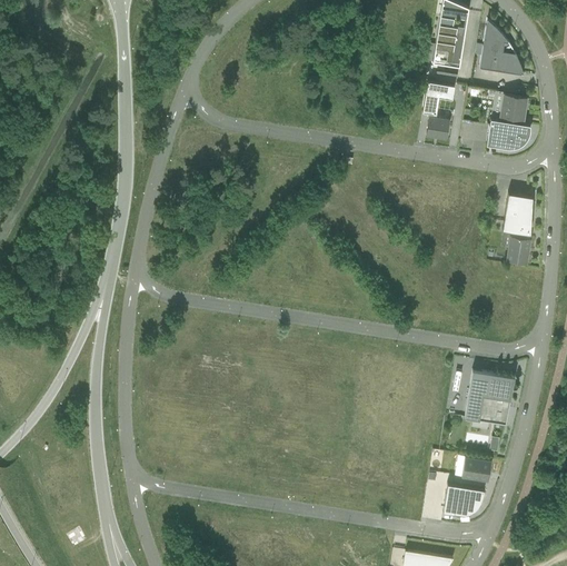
[(467,21),(468,21),(470,9),(469,9),(448,0),(444,0),(438,38),(434,65),(460,68),(467,29),(466,29),(454,27),(455,22),(455,19),(458,20),(467,21)]
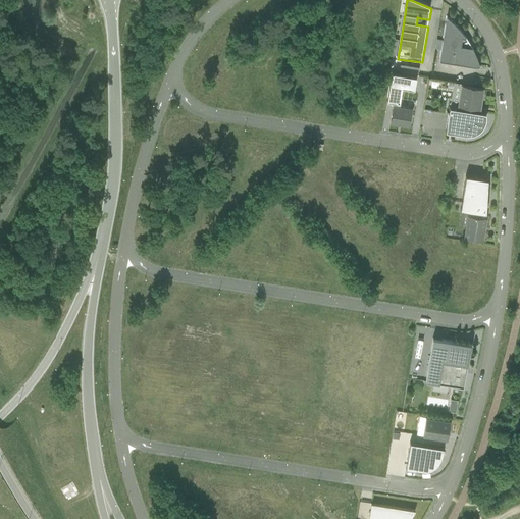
[(453,23),(448,19),(444,43),(443,53),(440,63),(481,70),(479,64),(476,56),(472,48),(468,41),(463,34),(458,29),(453,23)]
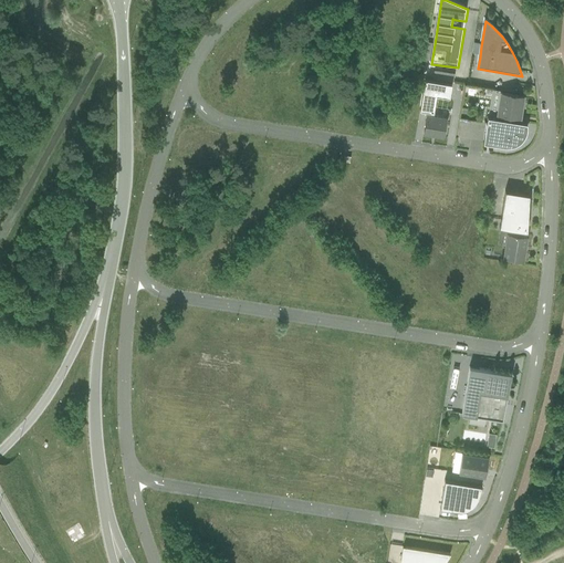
[(453,86),(427,82),(421,113),(435,115),(438,97),(451,100),(453,86)]
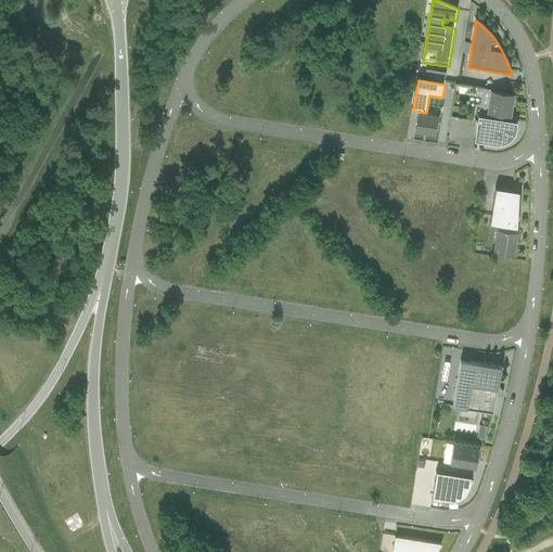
[(492,93),(489,115),(512,118),(515,98),(492,93)]
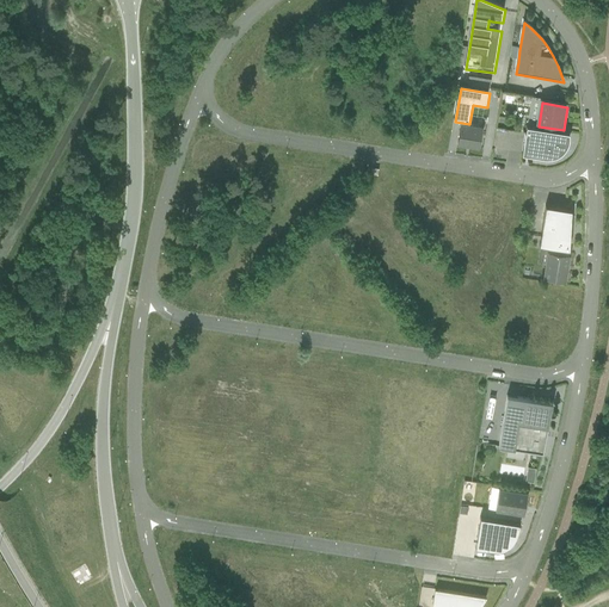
[(484,131),(462,128),(460,147),(480,150),(481,141),(483,141),(484,134),(483,134),(484,131)]
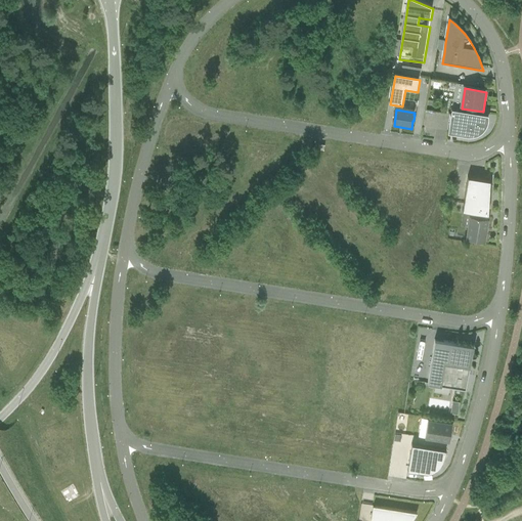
[(468,138),(470,138),(472,138),(474,138),(476,137),(478,137),(480,136),(482,135),(483,133),(485,132),(486,130),(487,128),(488,127),(488,125),(489,123),(489,121),(489,117),(452,111),(448,135),(468,138)]
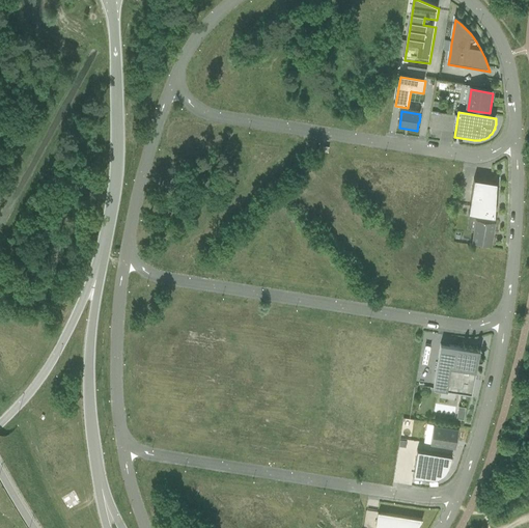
[(470,216),(496,221),(498,186),(475,182),(470,216)]
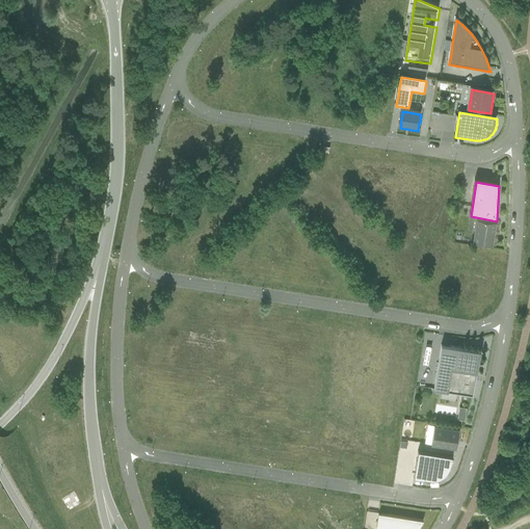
[(475,245),(494,248),(497,225),(478,221),(475,245)]
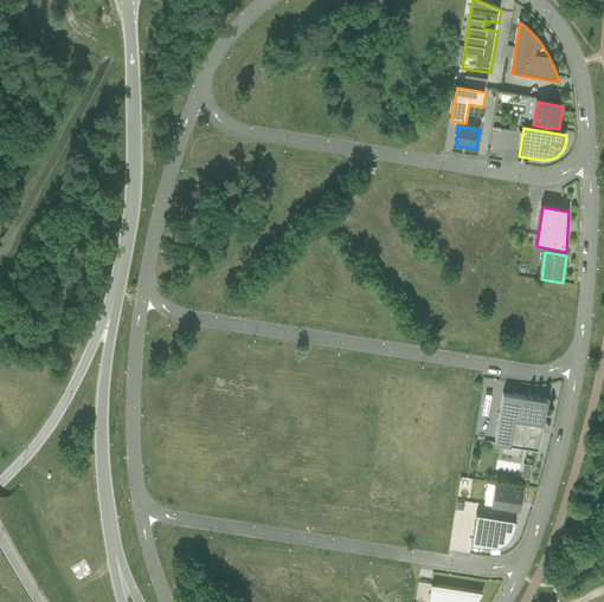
[(496,445),(496,446),(540,453),(550,403),(548,402),(505,395),(496,445)]
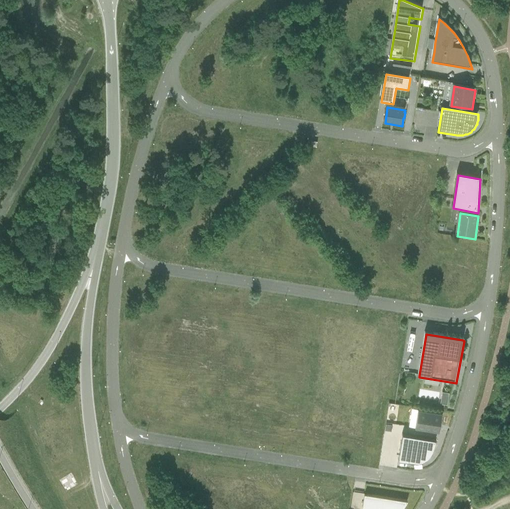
[(398,417),(400,407),(391,405),(389,415),(398,417)]
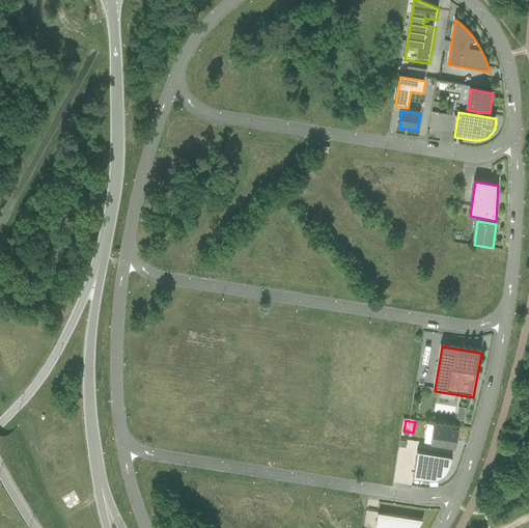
[(456,450),(460,432),(435,428),(432,446),(456,450)]
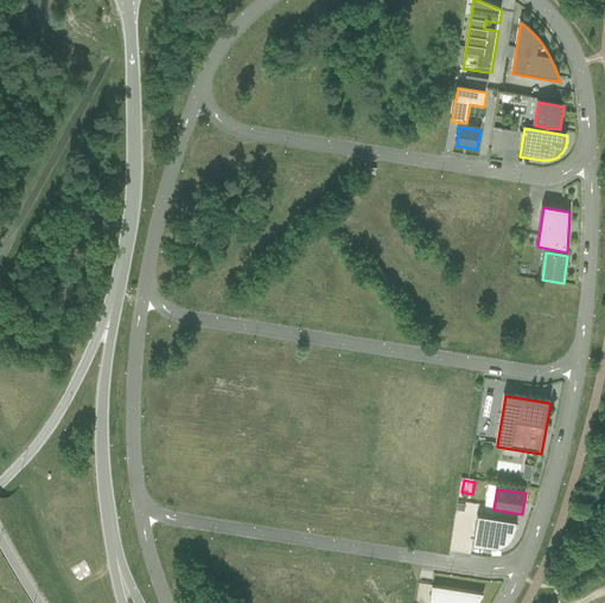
[(496,550),(501,549),(508,545),(511,541),(514,537),(518,524),(478,517),(473,547),(485,549),(496,550)]
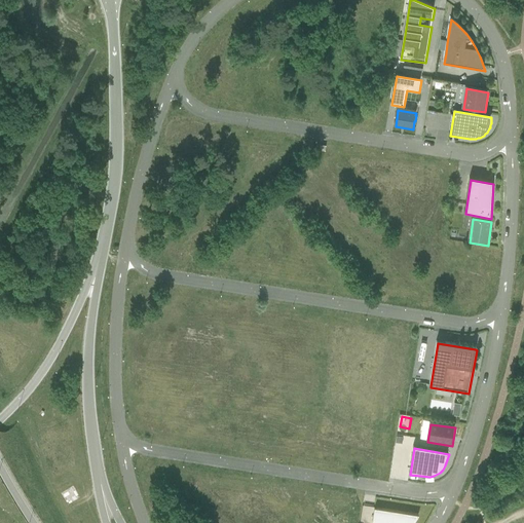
[(417,522),(420,518),(376,511),(374,522),(417,522)]
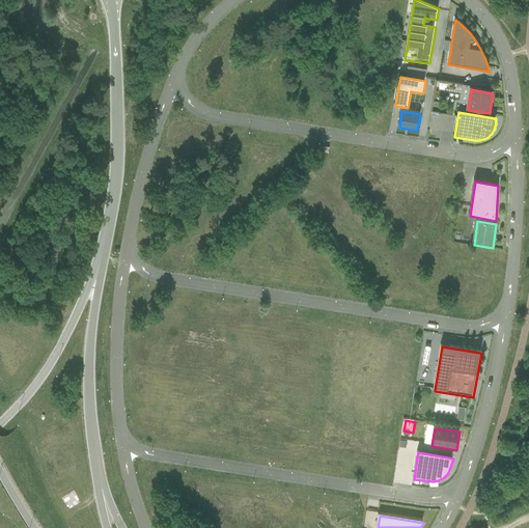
All buildings are outlined.
